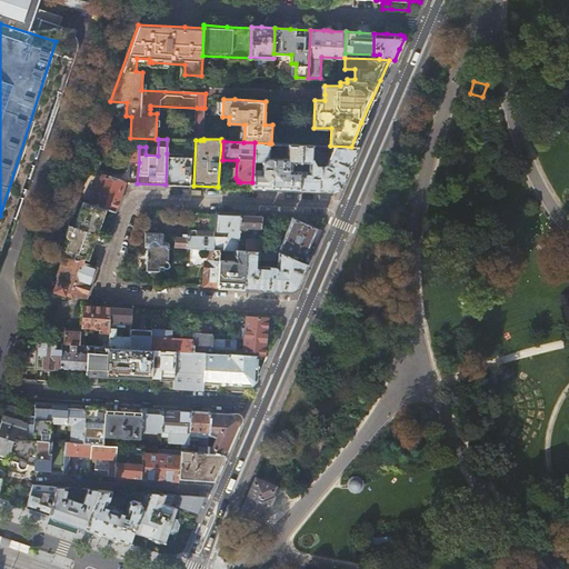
[(269,143),(255,142),(252,182),(252,188),(299,190),(299,171),(290,171),(290,162),(299,163),(300,145),(288,145),(287,159),(269,158),(269,143)]
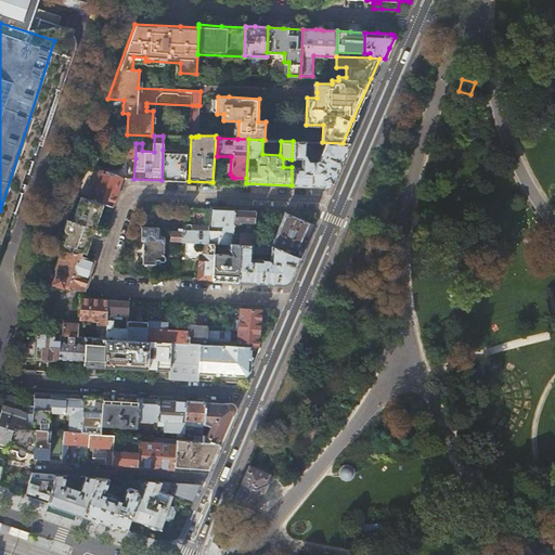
[(343,143),(322,142),(309,142),(309,145),(321,150),(317,160),(314,163),(308,162),(305,156),(306,142),(293,141),(292,159),(300,159),(300,163),(297,163),(296,167),(292,167),(292,185),(324,186),(332,182),(340,164),(348,143),(343,143)]
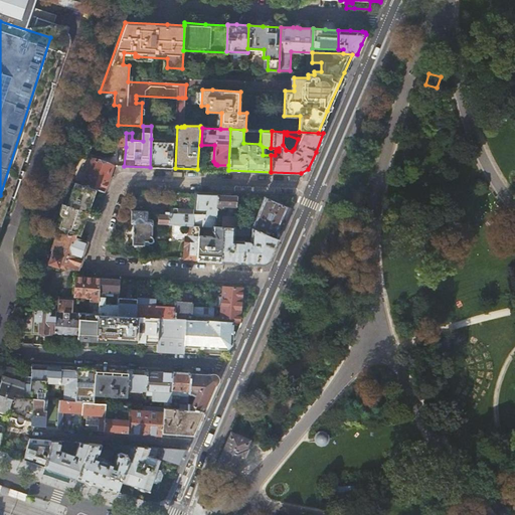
[(117,147),(126,147),(126,133),(114,132),(114,136),(117,136),(117,147)]
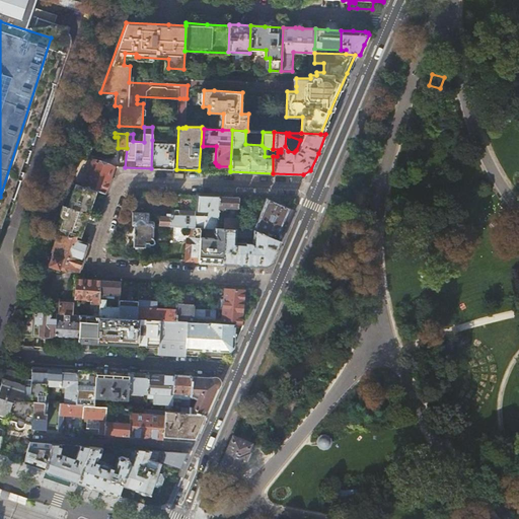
[(152,140),(151,168),(170,169),(171,141),(165,141),(152,140)]
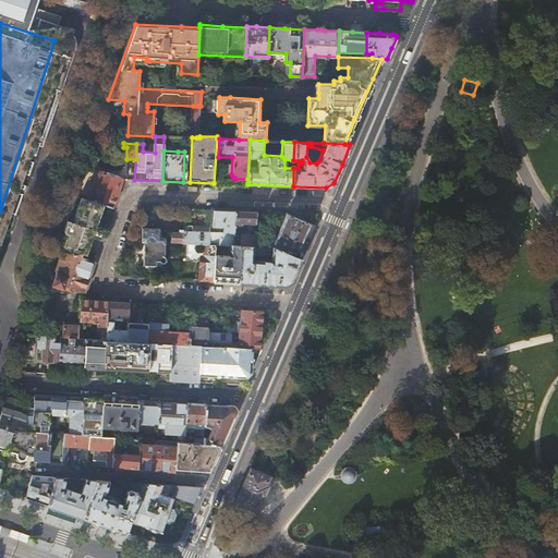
[(89,199),(104,205),(112,207),(122,180),(100,171),(89,199)]
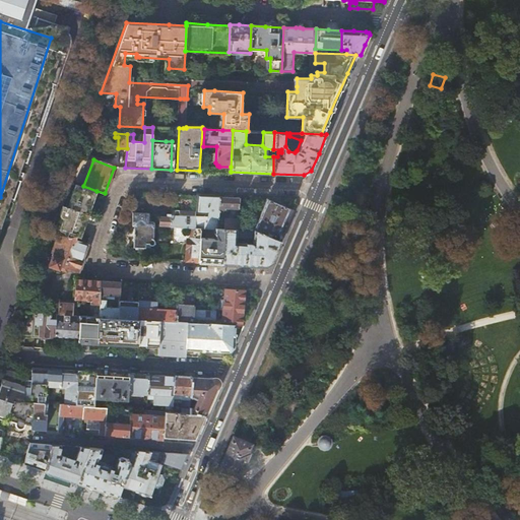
[(80,238),(96,191),(83,186),(75,184),(67,207),(62,205),(58,216),(60,217),(61,218),(62,218),(63,218),(64,218),(59,231),(80,238)]
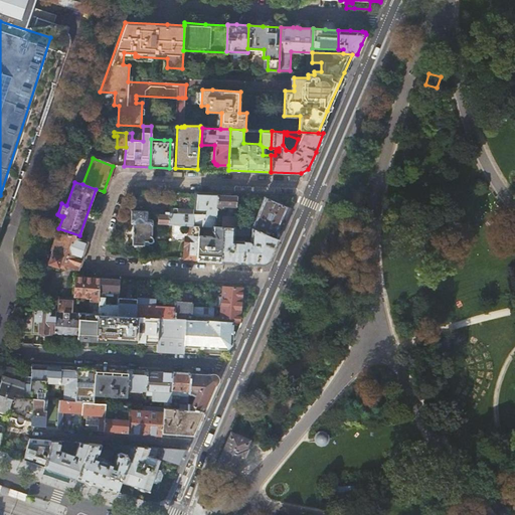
[(170,207),(170,209),(169,224),(173,225),(185,225),(190,225),(193,225),(193,214),(215,215),(217,194),(197,194),(196,209),(180,208),(181,193),(171,193),(171,208),(170,207)]
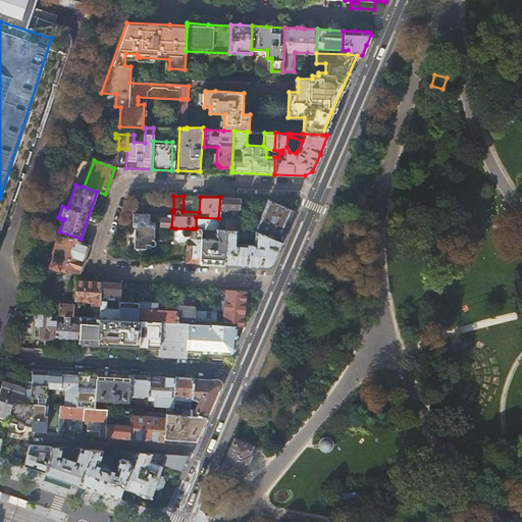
[(240,198),(220,197),(218,218),(218,229),(225,230),(238,230),(240,198)]
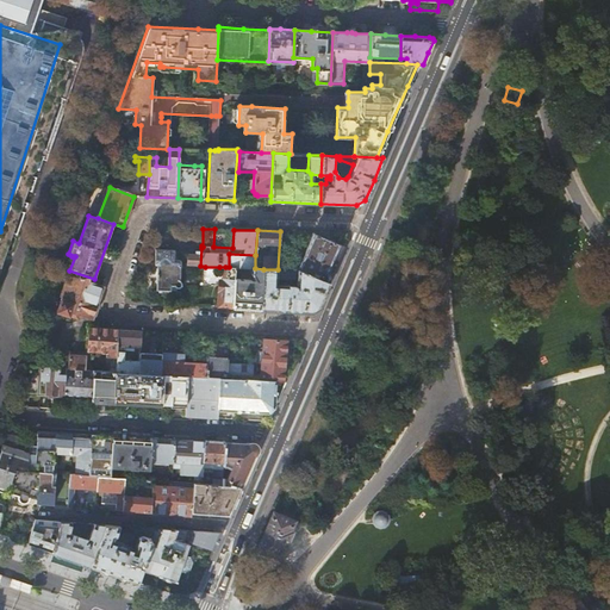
[(313,232),(297,271),(329,284),(346,247),(313,232)]
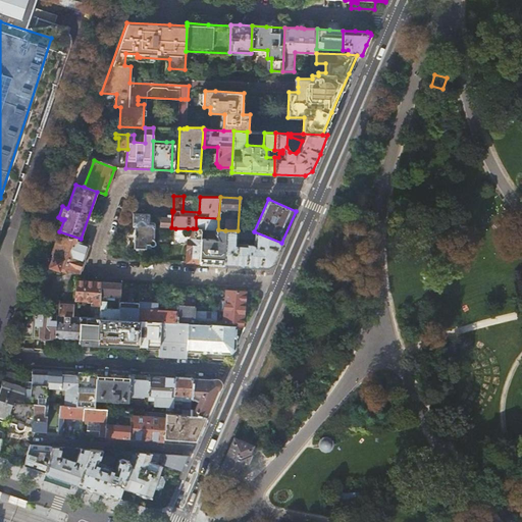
[(171,227),(172,212),(168,212),(168,215),(167,215),(167,217),(160,217),(160,227),(166,228),(166,227),(171,227)]
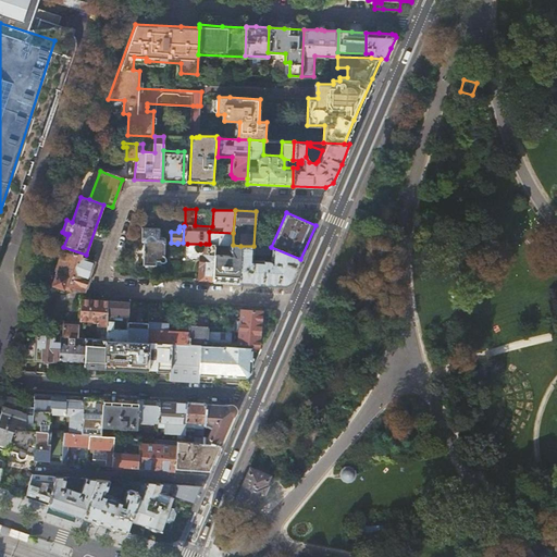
[(143,264),(155,265),(156,260),(159,261),(160,262),(163,263),(165,261),(165,258),(164,257),(165,243),(158,243),(159,229),(141,229),(141,242),(144,242),(143,264)]
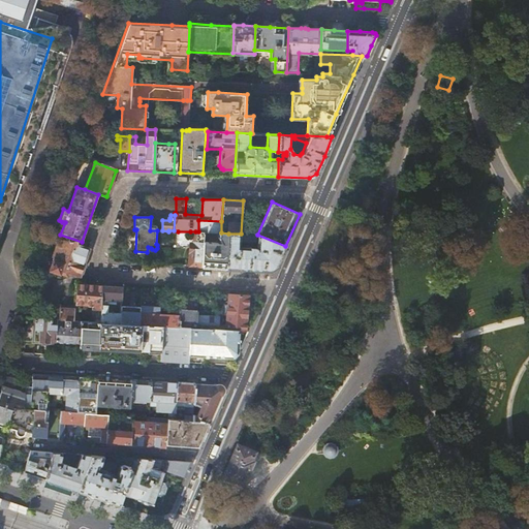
[(204,242),(203,267),(226,268),(228,234),(221,232),(221,221),(198,220),(198,231),(205,232),(218,232),(218,238),(219,241),(217,243),(204,242)]
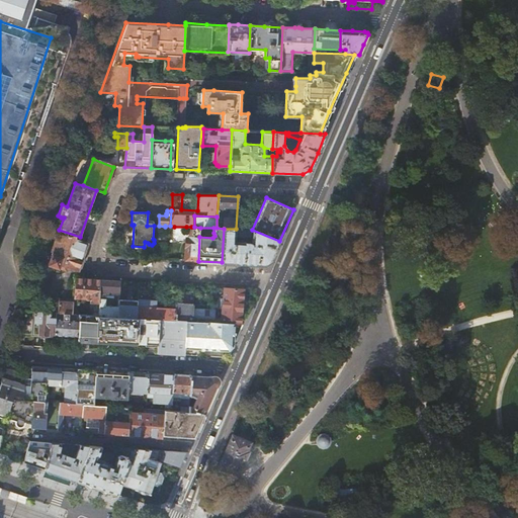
[(416,234),(417,231),(416,228),(414,225),(412,224),(409,223),(406,223),(403,225),(401,227),(400,230),(401,233),(402,236),(404,238),(407,239),(410,239),(413,238),(415,236),(416,234)]
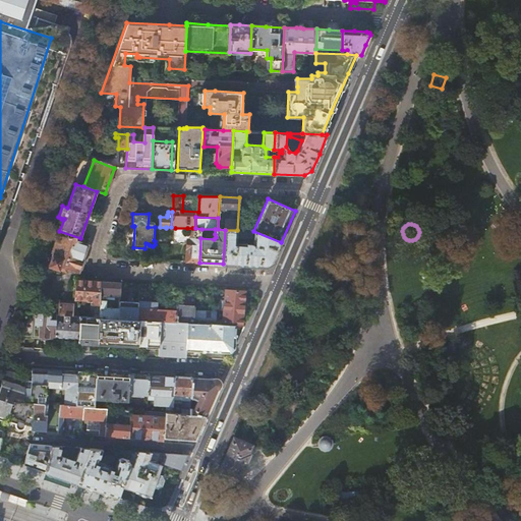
[(187,239),(188,239),(186,262),(199,263),(200,238),(201,229),(195,228),(192,228),(191,236),(186,236),(187,228),(175,228),(175,238),(178,242),(184,242),(187,239)]
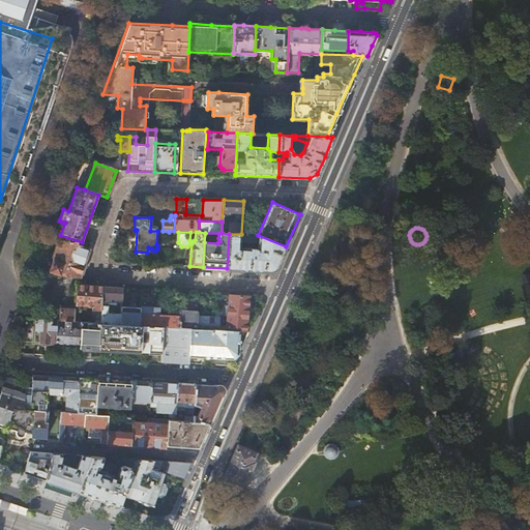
[(286,246),(258,235),(241,234),(229,234),(227,268),(270,271),(276,267),(286,246)]
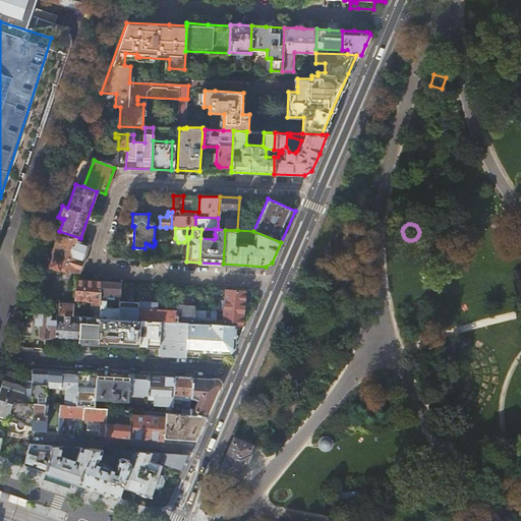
[(49,267),(66,273),(67,269),(78,272),(88,245),(75,241),(76,238),(62,237),(60,242),(56,240),(55,243),(54,242),(51,251),(53,252),(49,267)]
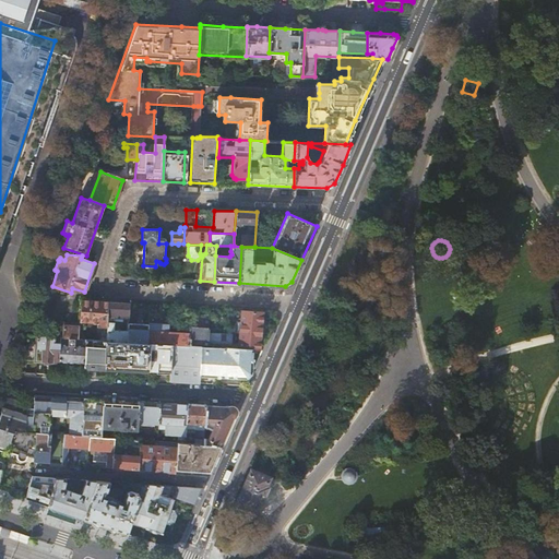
[(106,326),(107,301),(81,300),(80,322),(97,323),(97,326),(102,328),(100,336),(106,337),(106,330),(106,326)]
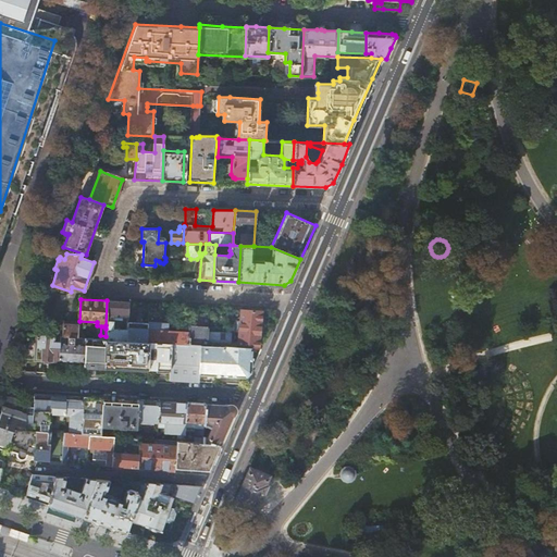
[(107,300),(106,325),(112,325),(113,319),(113,316),(128,317),(130,302),(107,300)]
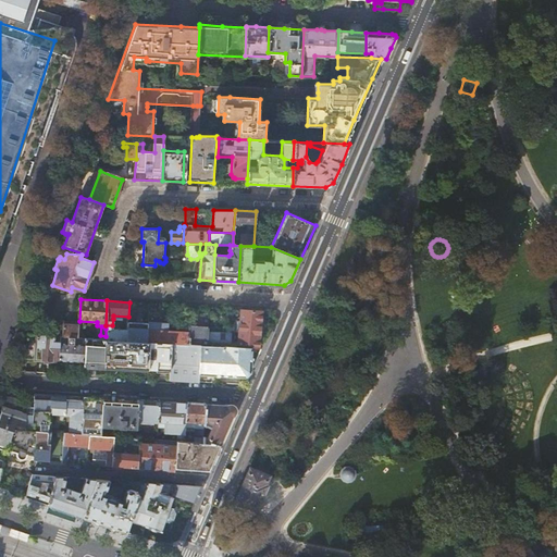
[(190,306),(188,332),(188,345),(200,346),(208,346),(208,333),(209,307),(190,306)]
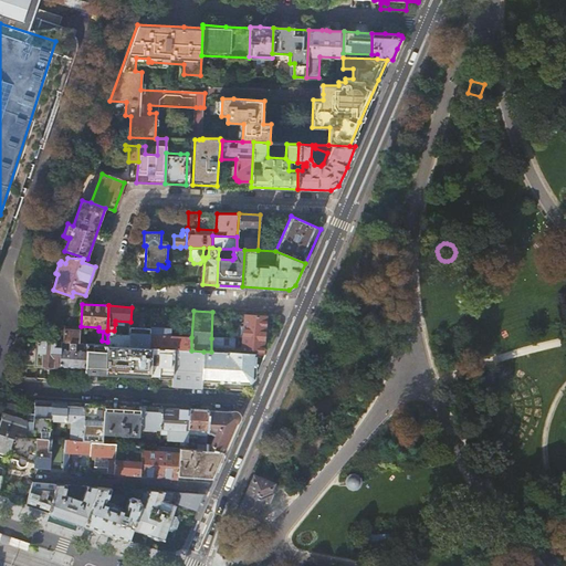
[(243,341),(241,354),(265,355),(270,346),(263,345),(265,316),(245,314),(243,341)]
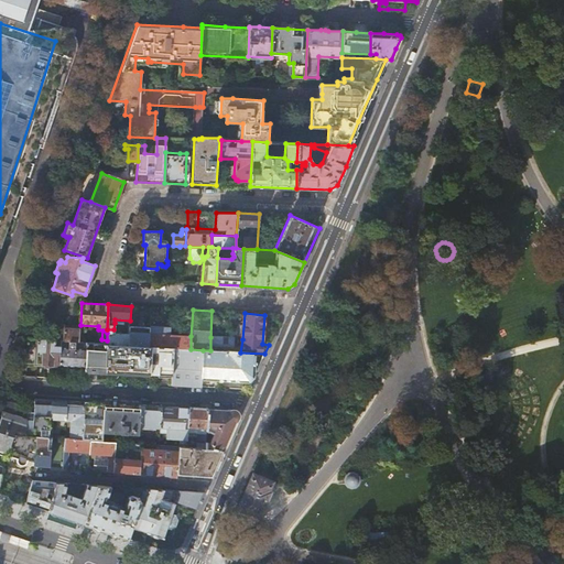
[(151,324),(150,334),(149,347),(152,347),(173,348),(191,349),(191,336),(165,334),(165,328),(163,328),(163,326),(155,326),(155,324),(151,324)]
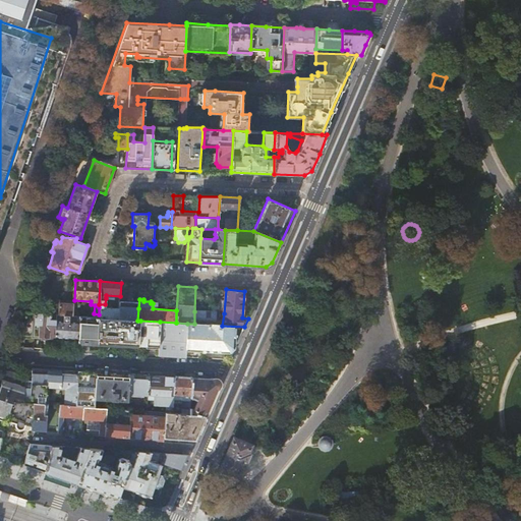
[(49,314),(55,314),(63,315),(69,315),(73,316),(74,301),(56,300),(56,303),(50,303),(49,314)]
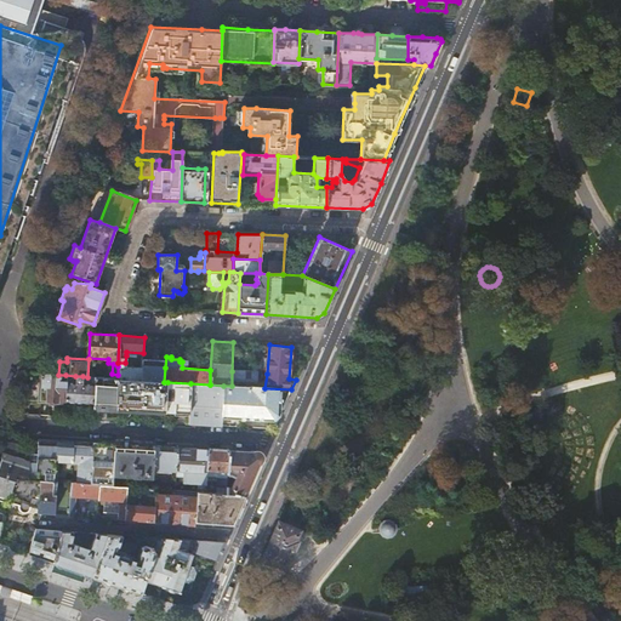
[(33,364),(30,372),(40,374),(40,370),(36,364),(33,364)]
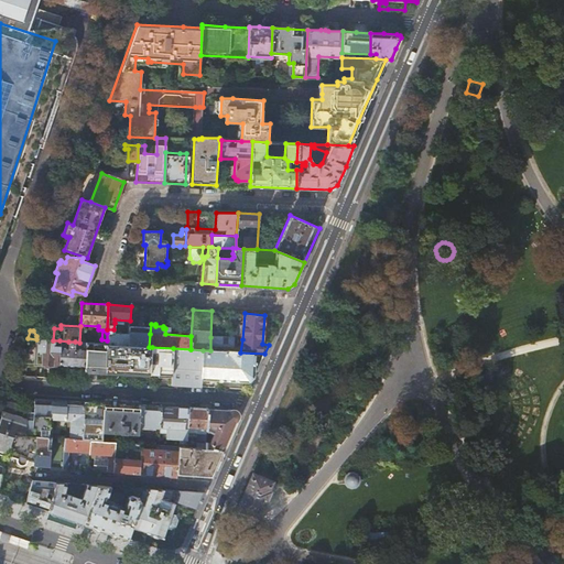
[(107,340),(107,344),(129,345),(129,332),(129,331),(121,331),(121,333),(107,333),(107,340)]
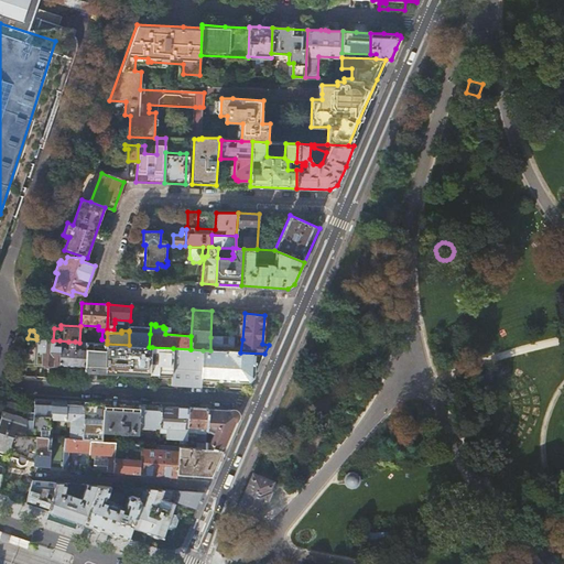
[(150,334),(129,332),(129,345),(149,347),(150,334)]
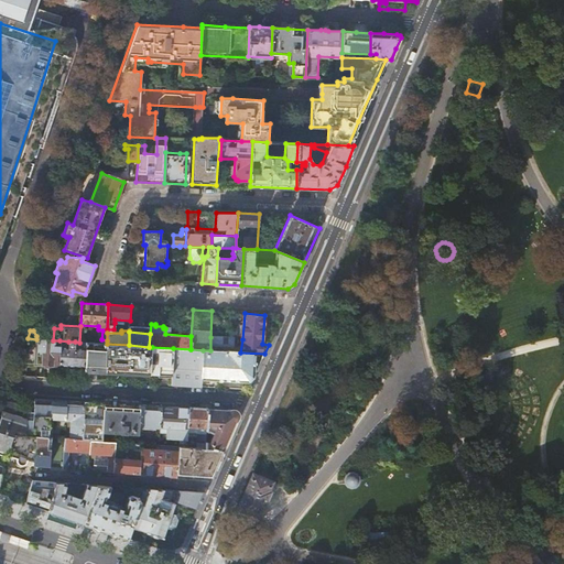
[(242,339),(210,337),(210,350),(240,353),(242,339)]
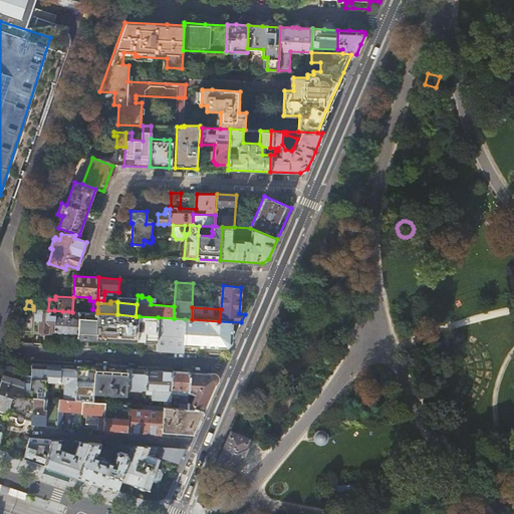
[(48,310),(33,309),(25,308),(18,329),(41,331),(41,333),(50,334),(52,333),(52,332),(53,332),(54,316),(54,310),(48,310)]
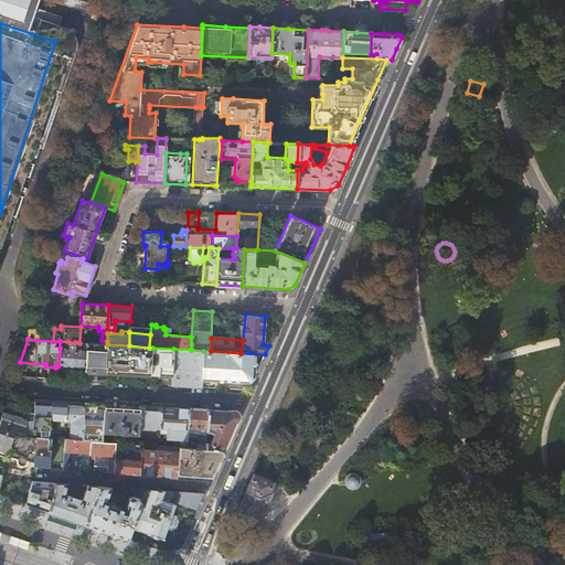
[(75,349),(75,342),(68,342),(68,349),(60,348),(59,365),(85,368),(85,350),(75,349)]
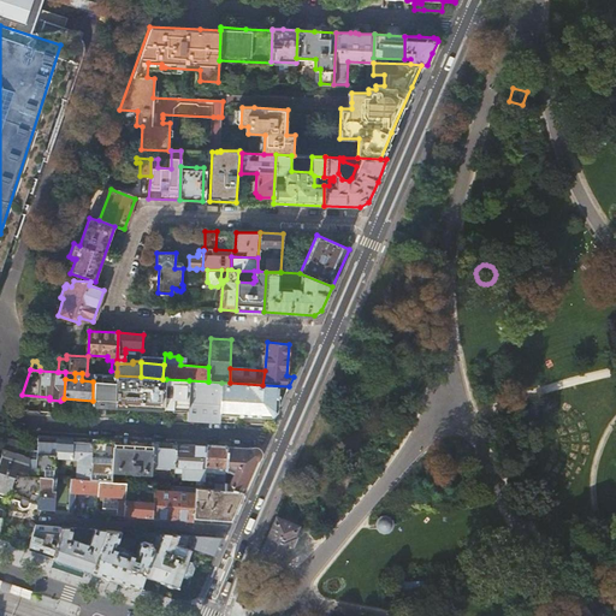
[(163,379),(141,377),(117,375),(93,374),(93,381),(93,401),(93,408),(106,409),(106,404),(164,409),(166,379),(163,379)]
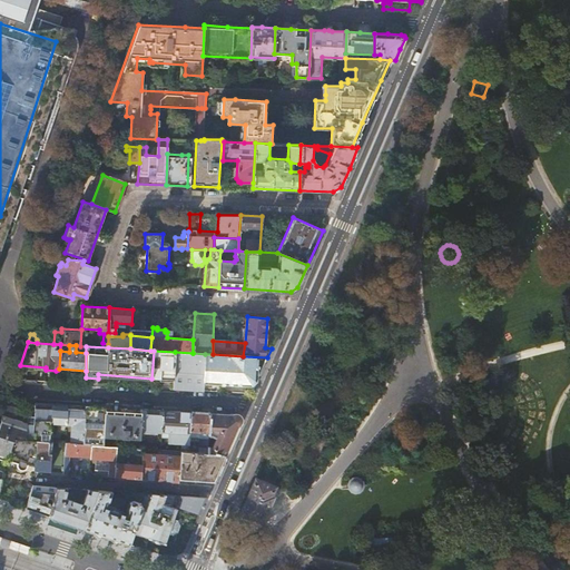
[(174,380),(175,352),(154,351),(151,379),(174,380)]
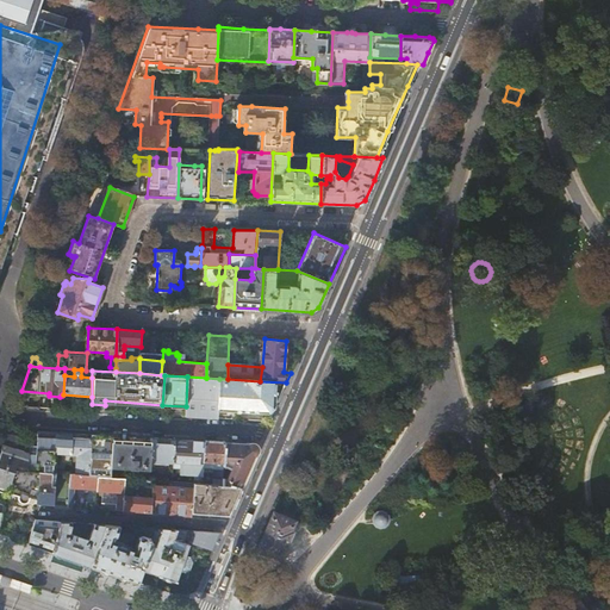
[(219,379),(206,378),(187,377),(186,406),(186,416),(218,418),(218,411),(219,379)]
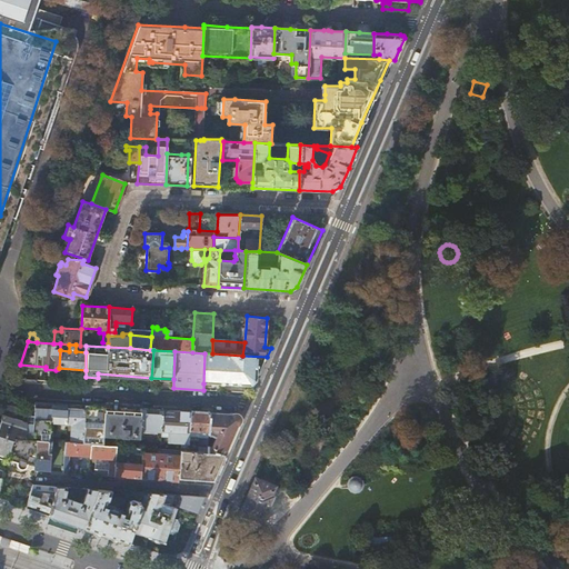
[(242,356),(212,353),(205,353),(203,383),(251,386),(257,381),(267,357),(242,356)]
